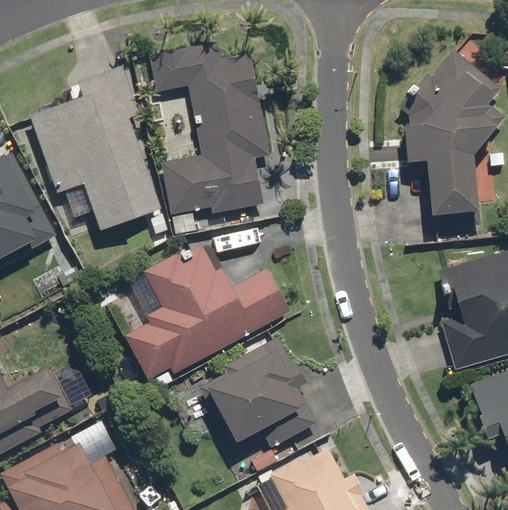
[(272,157),(253,51),(221,57),(218,41),(151,54),(158,92),(191,86),(203,153),(160,161),(170,216),(212,208),(213,213),(264,204),(255,160),(272,157)]
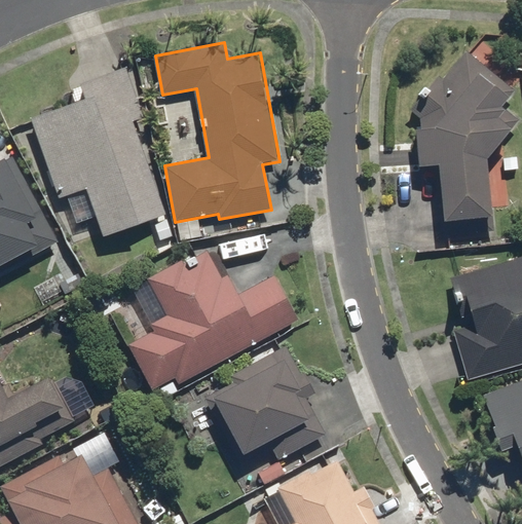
[(410,111),(421,120),(422,129),(414,131),(418,169),(436,166),(443,237),(499,231),(492,153),(512,128),(497,117),(517,92),(465,50),(442,79),(438,76),(410,111)]
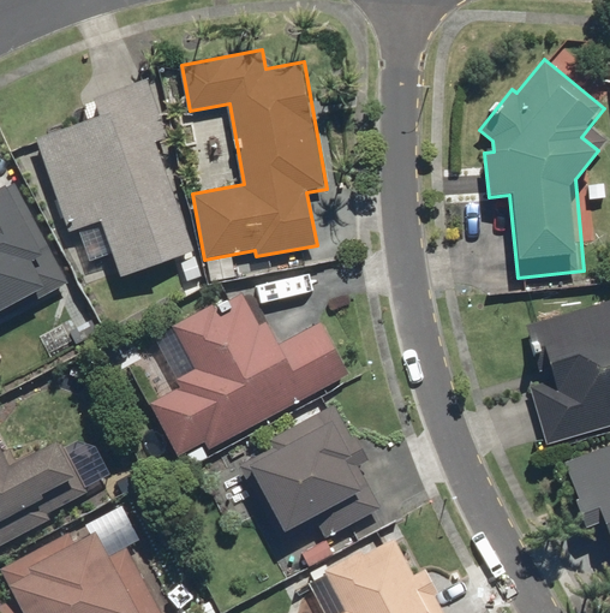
[(169,137),(149,76),(91,96),(99,115),(35,137),(81,265),(109,254),(119,280),(196,253),(157,142),(169,137)]
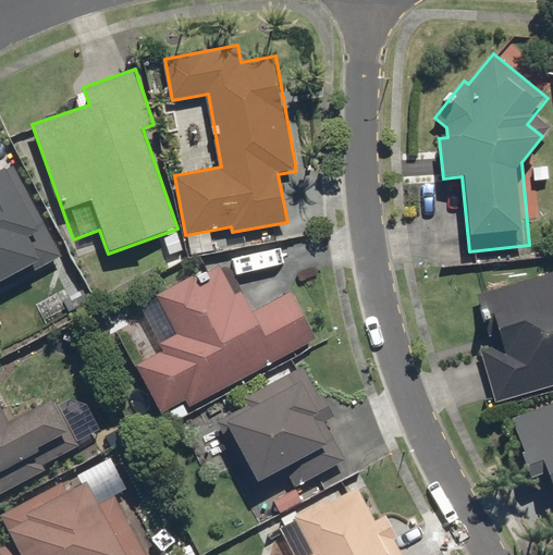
[(0,294),(64,261),(14,163),(0,170),(0,294)]
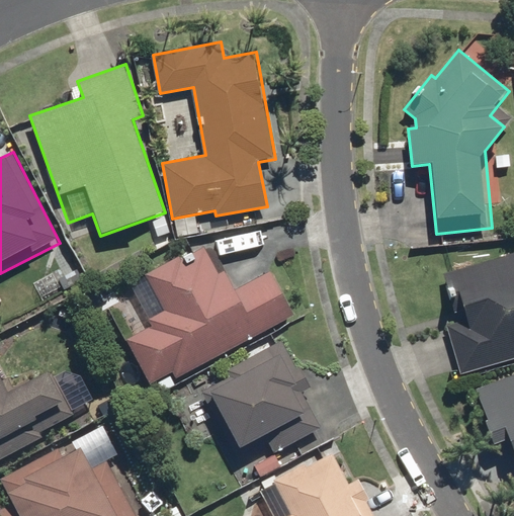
[(176,379),(295,315),(272,270),(236,290),(226,271),(221,273),(205,246),(182,258),(180,255),(129,283),(152,325),(125,339),(150,384),(172,372),(176,379)]
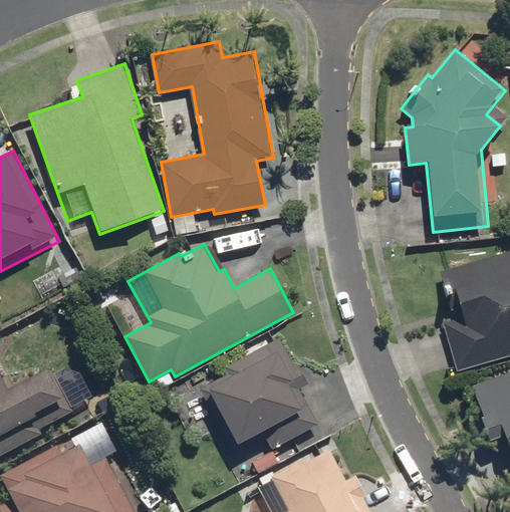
[(442,323),(456,371),(509,355),(509,249),(440,270),(454,319),(442,323)]
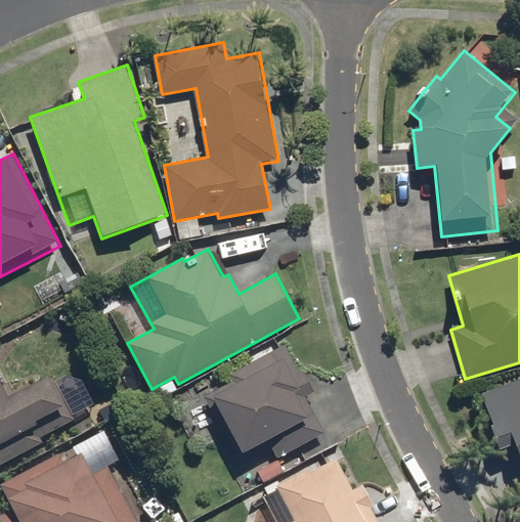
[(232,381),(205,396),(242,464),(270,447),(276,460),(333,429),(285,343),(228,374),(232,381)]
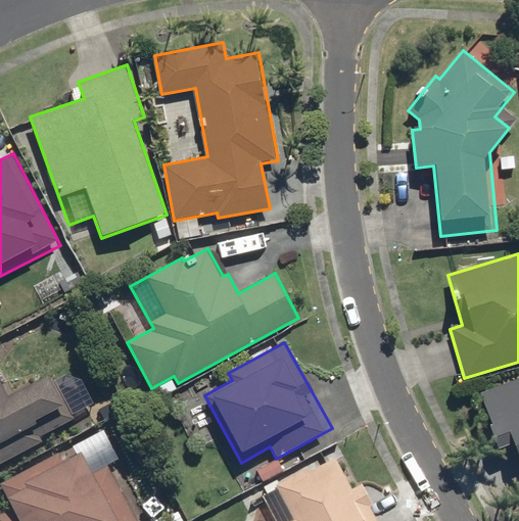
[(0,464),(79,423),(51,372),(16,390),(0,360),(0,464)]
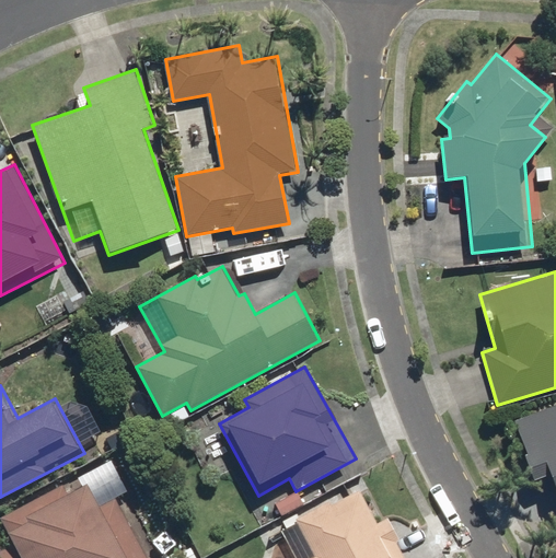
[(555,405),(513,420),(536,481),(545,478),(555,504),(555,405)]
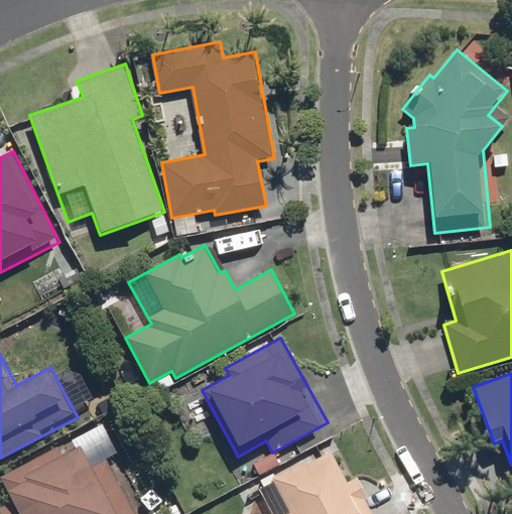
[(104,421),(0,475),(0,479),(12,501),(0,507),(0,508),(3,513),(138,513),(109,457),(119,451),(104,421)]
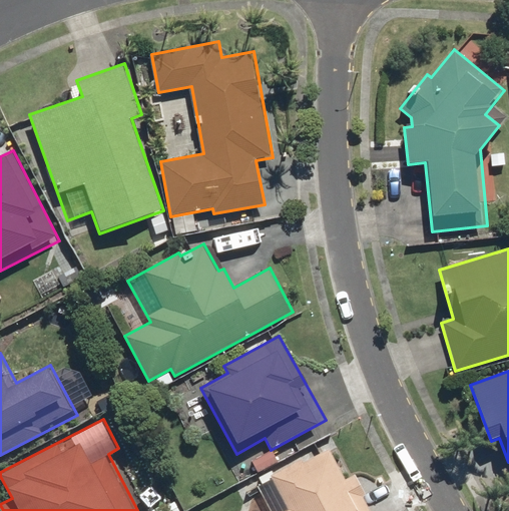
[(284,510),(372,510),(353,475),(347,478),(328,443),(271,474),(290,508),(284,510)]
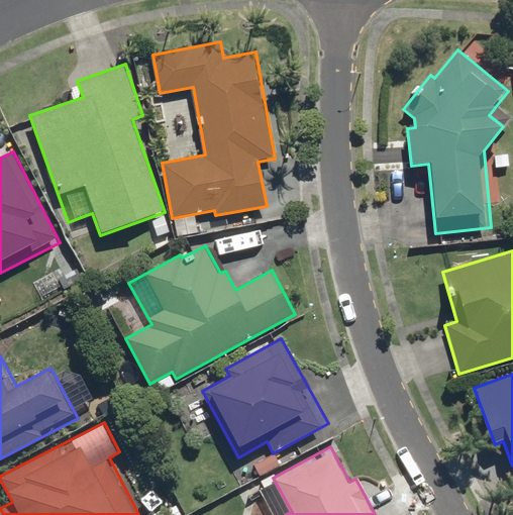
All buildings are outlined.
